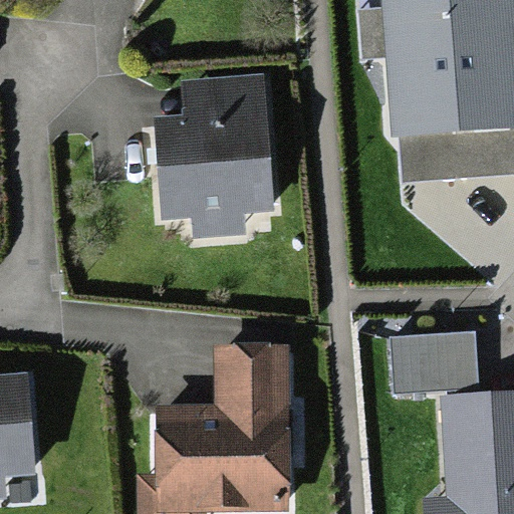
[(394,184),(513,175),(513,0),(381,0),(382,7),(359,9),(363,58),(383,56),(394,184)]
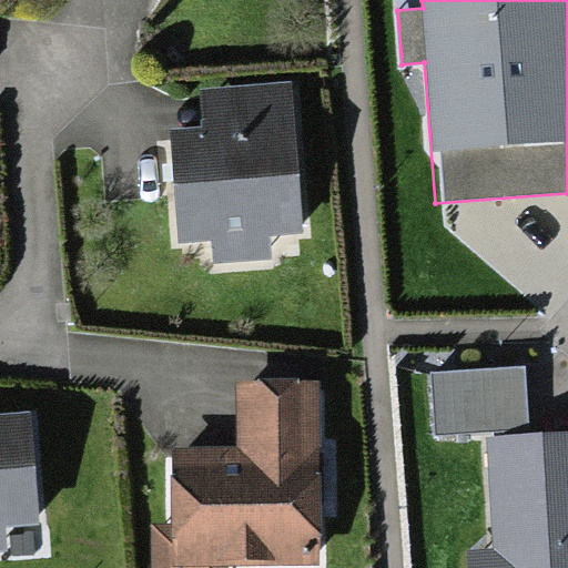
[(296,246),(288,85),(172,91),(181,253),(296,246)]
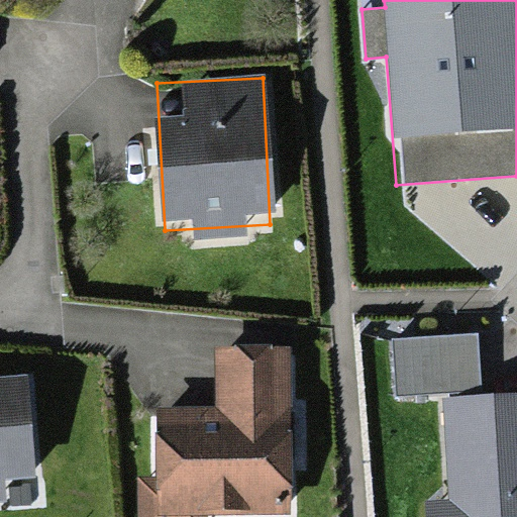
[(476,336),(391,342),(395,399),(443,396),(481,394),(476,336)]
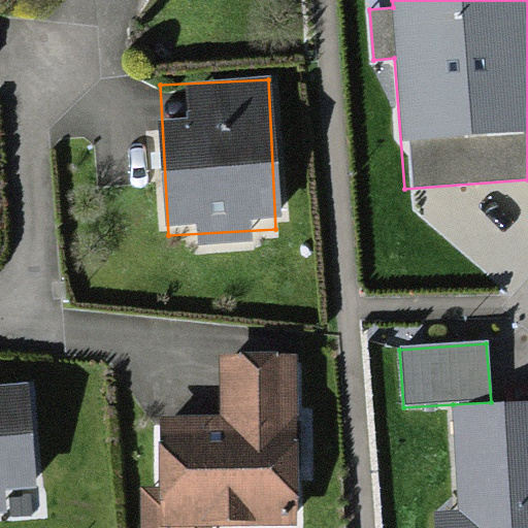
[(295,527),(295,365),(216,365),(216,431),(153,431),(153,527),(295,527)]
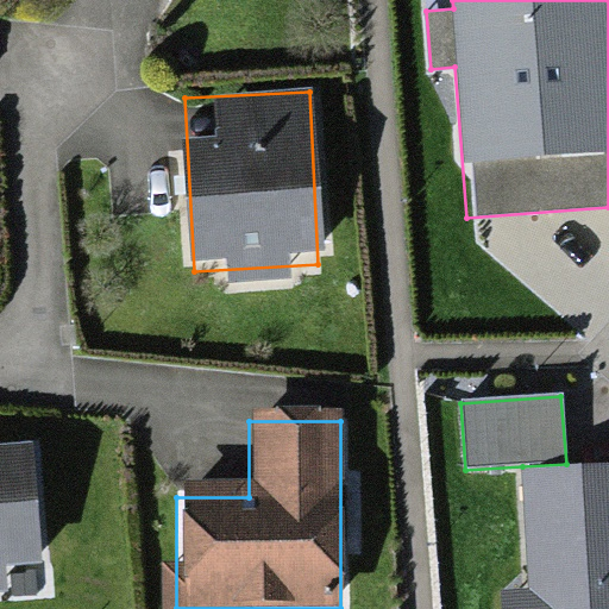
[(0,586),(39,585),(32,443),(0,444),(0,586)]
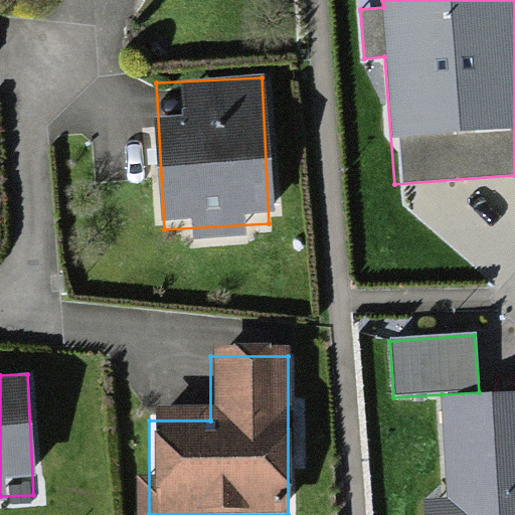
[(514,514),(514,389),(479,392),(442,394),(446,499),(422,500),(423,514),(514,514)]
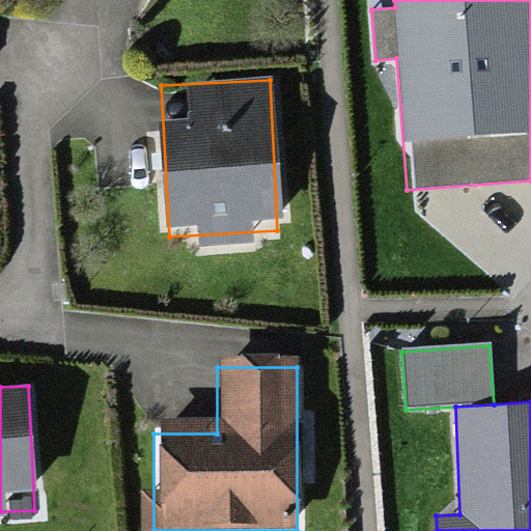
All buildings are outlined.
